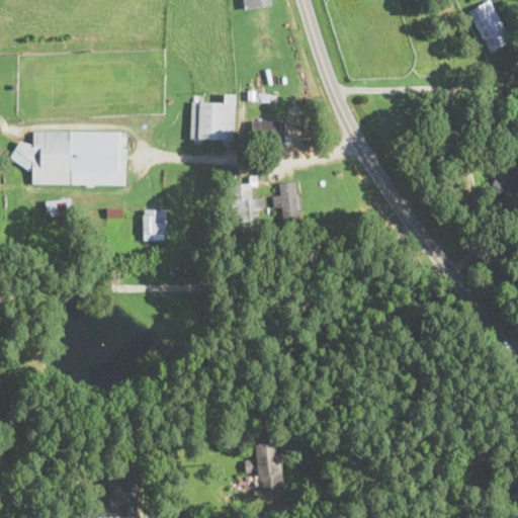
[(272,2),(271,0),(243,0),(245,8),(272,2)]
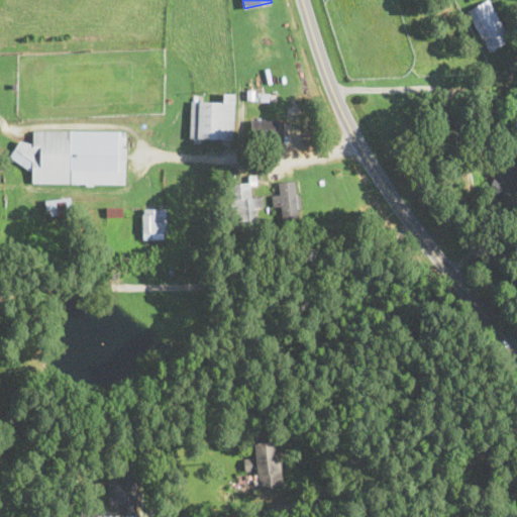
[(487,50),(509,40),(490,0),(486,0),(468,9),(487,50)]
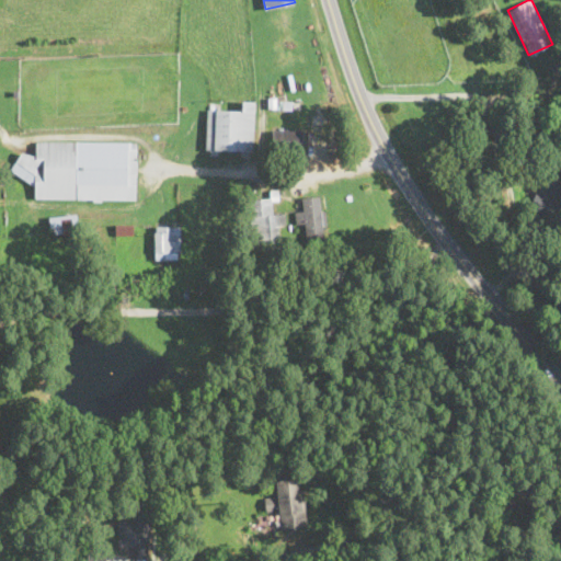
[(255,100),(243,100),(243,111),(207,110),(206,150),(254,151),(255,100)]
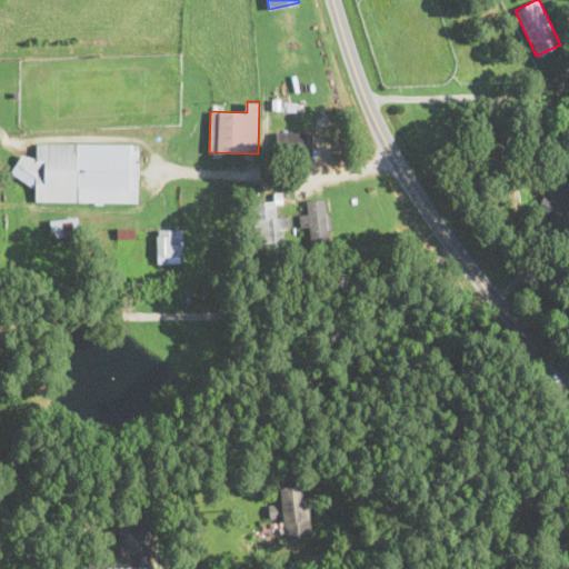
[(309,132),(276,131),(276,153),(309,155),(309,132)]
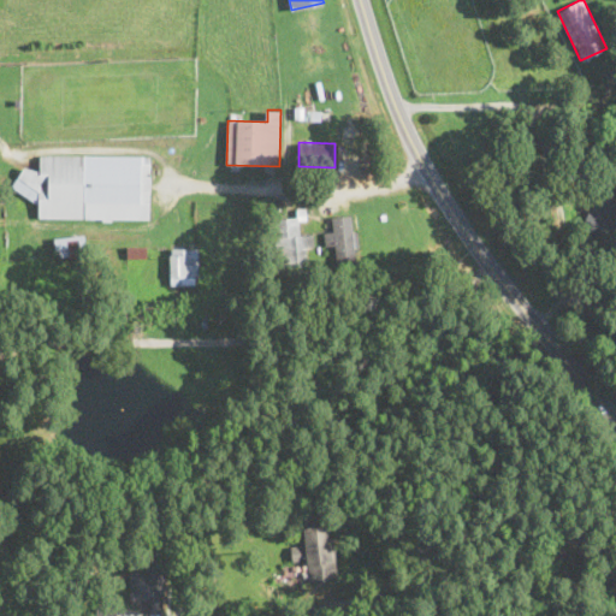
[(150,219),(152,154),(41,153),(40,167),(17,167),(17,197),(39,197),(39,217),(150,219)]
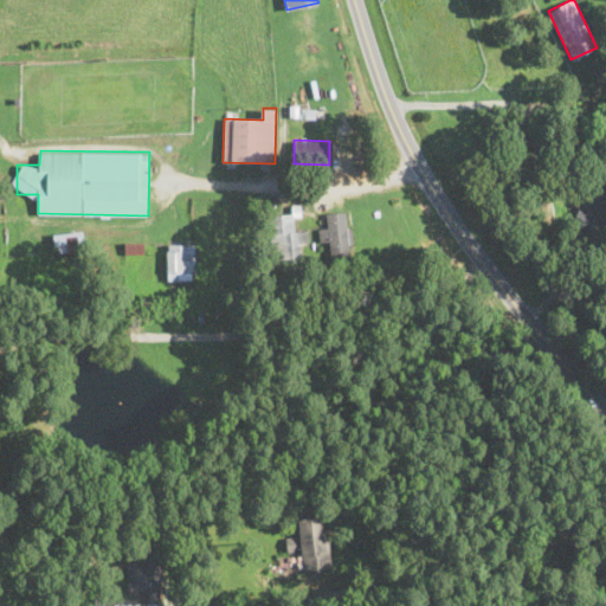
[(327,212),(328,226),(318,226),(320,240),(330,240),(331,260),(352,259),(347,211),(327,212)]
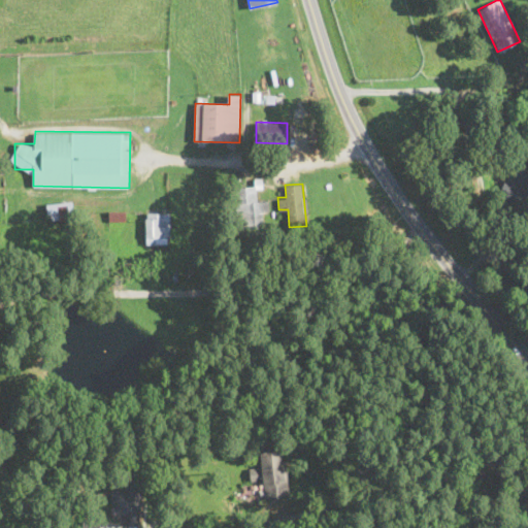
[(268,199),(257,200),(257,186),(236,186),(237,229),(260,228),(259,210),(268,210),(268,199)]
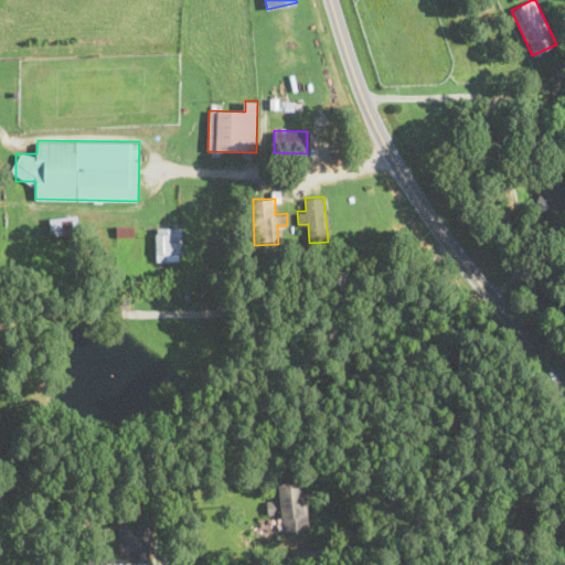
[(51,215),(51,233),(77,233),(77,215),(51,215)]
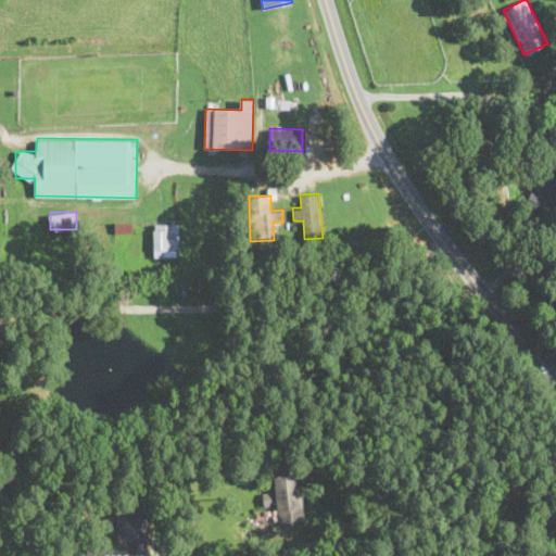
[(133,222),(115,223),(115,232),(133,232),(133,222)]
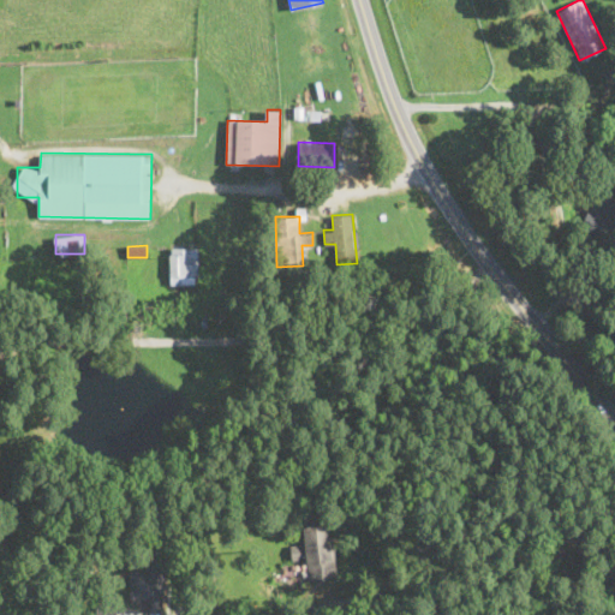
[(169,246),(169,284),(197,284),(197,246),(169,246)]
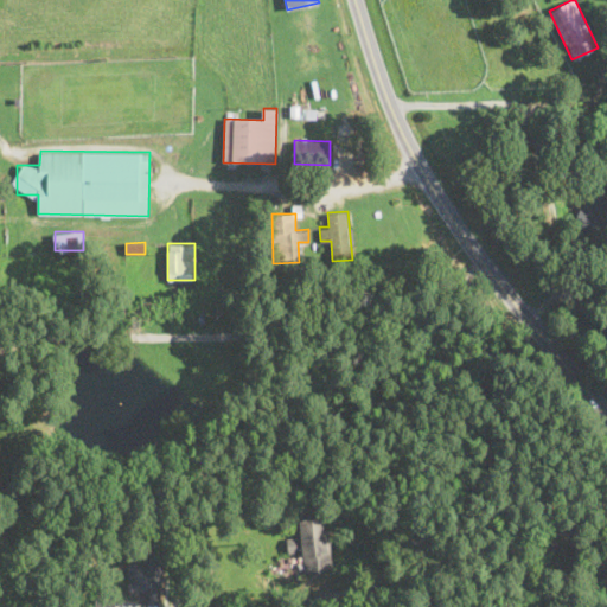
[(327,506),(299,506),(299,569),(327,569),(327,506)]
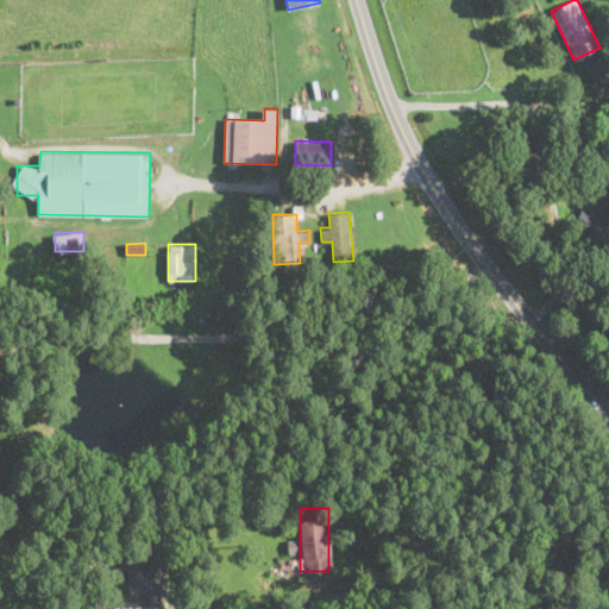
[(288,539),(289,553),(292,553),(293,572),(303,572),(302,539),(288,539)]
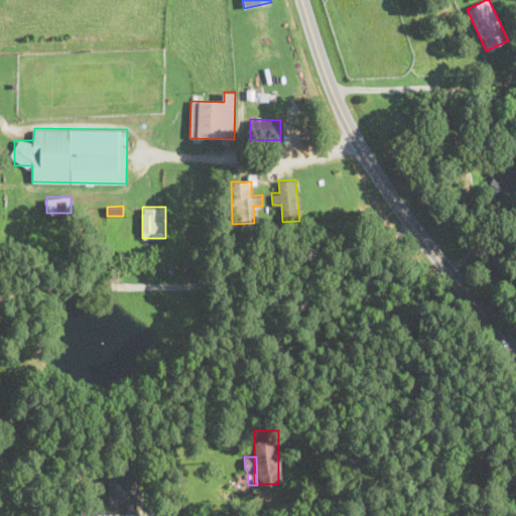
[(137,472),(120,472),(120,479),(110,479),(110,504),(118,504),(118,513),(137,513),(137,472)]
